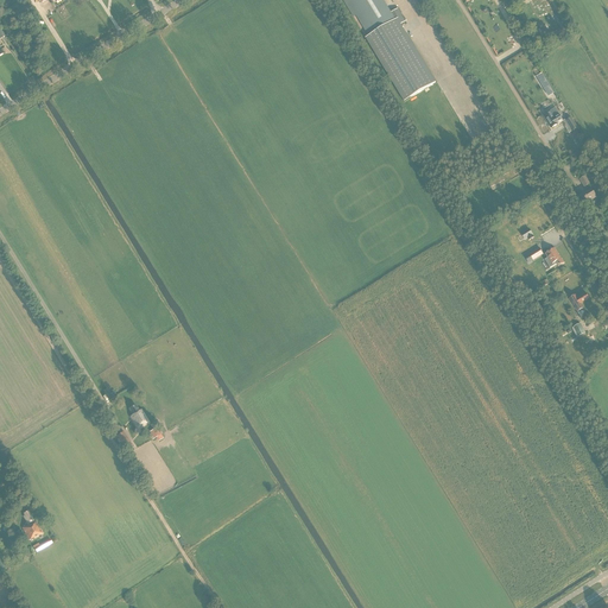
[(398,8),(391,13),(382,0),(346,0),(369,37),(366,38),(404,102),(436,83),(401,25),(406,21),(398,8)]
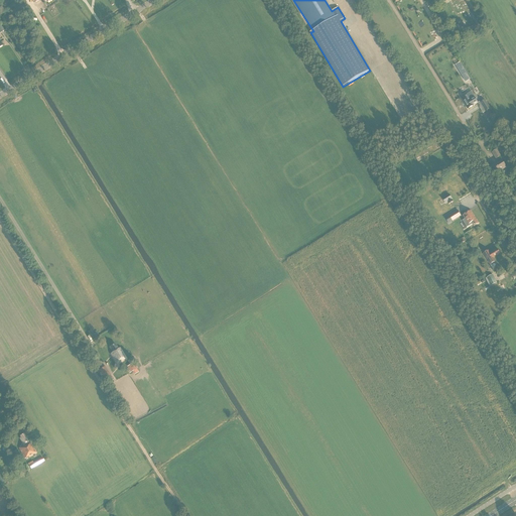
[(8,11),(12,18),(27,9),(23,2),(8,11)]
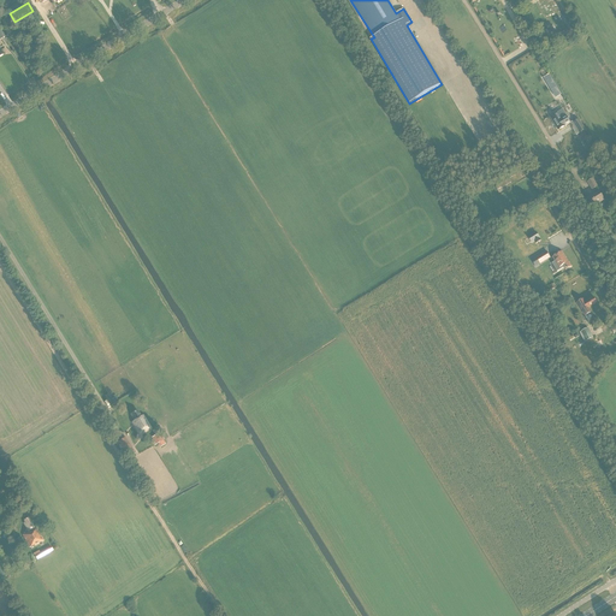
[(549,87),(555,83),(550,75),(544,78),(549,87)]
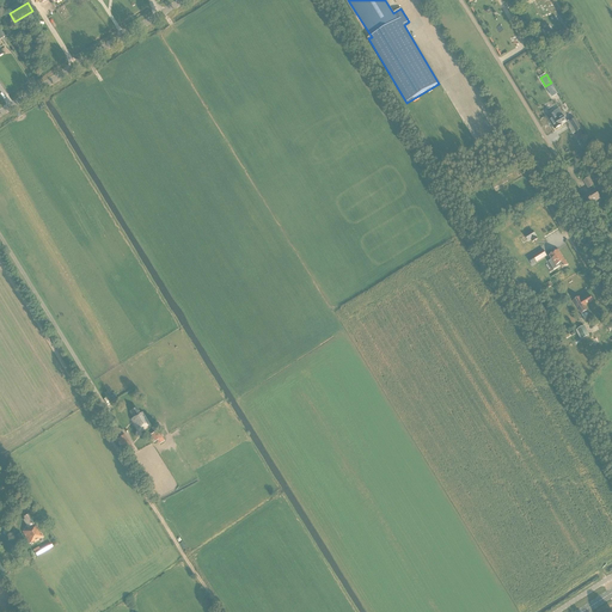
[(558,109),(554,112),(546,116),(555,129),(567,122),(558,109)]
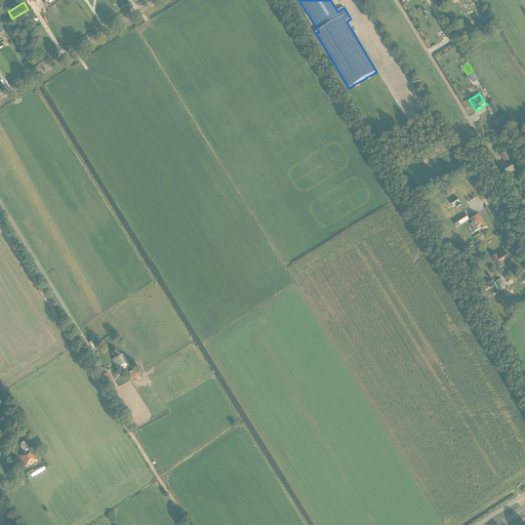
[(498,110),(493,103),(489,105),(494,113),(498,110)]
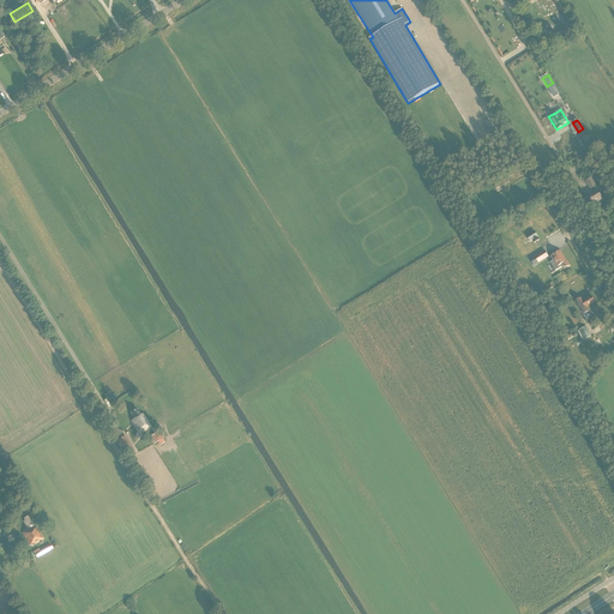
[(503,188),(515,179),(510,173),(498,184),(503,188)]
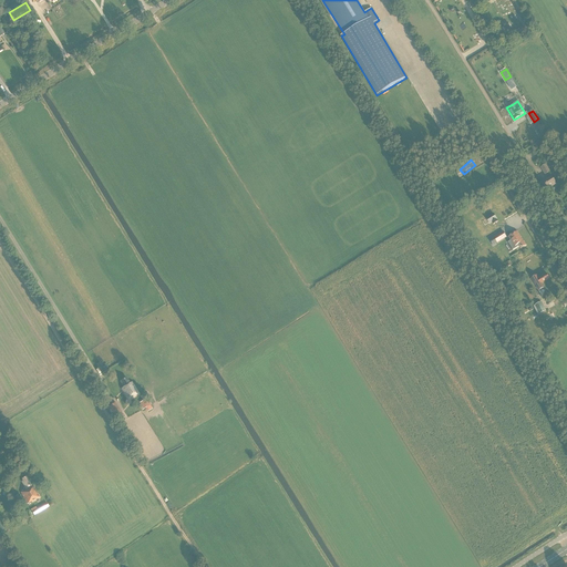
[(550,171),(546,164),(540,167),(545,174),(550,171)]
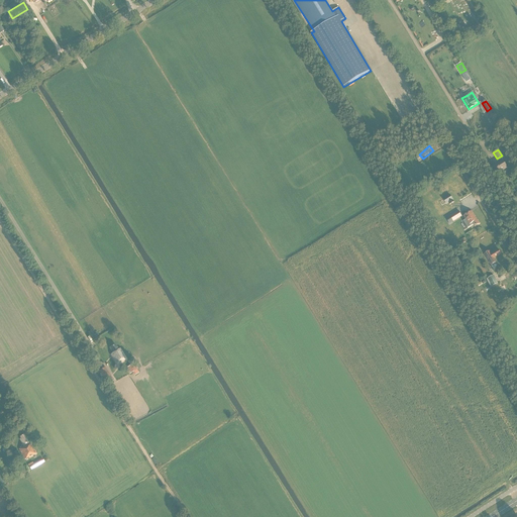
[(507,167),(503,161),(493,167),(497,173),(507,167)]
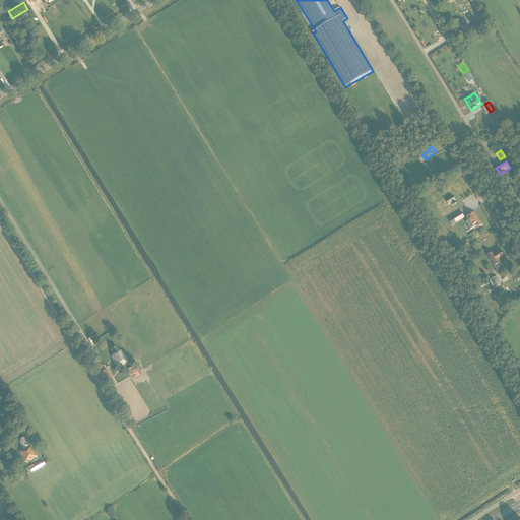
[(451,203),(452,205),(456,202),(452,196),(446,199),(449,204),(451,203)]
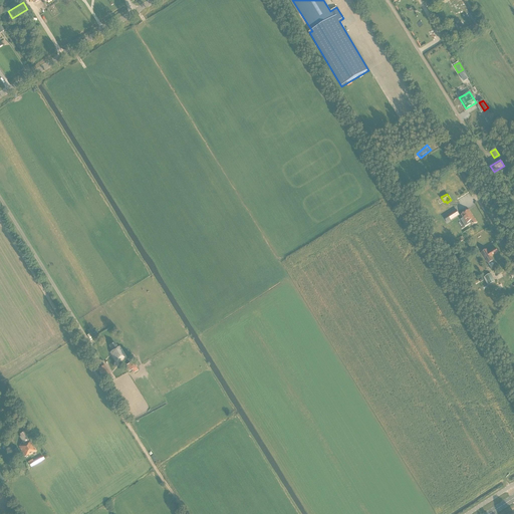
[(460,215),(456,210),(448,215),(452,220),(460,215)]
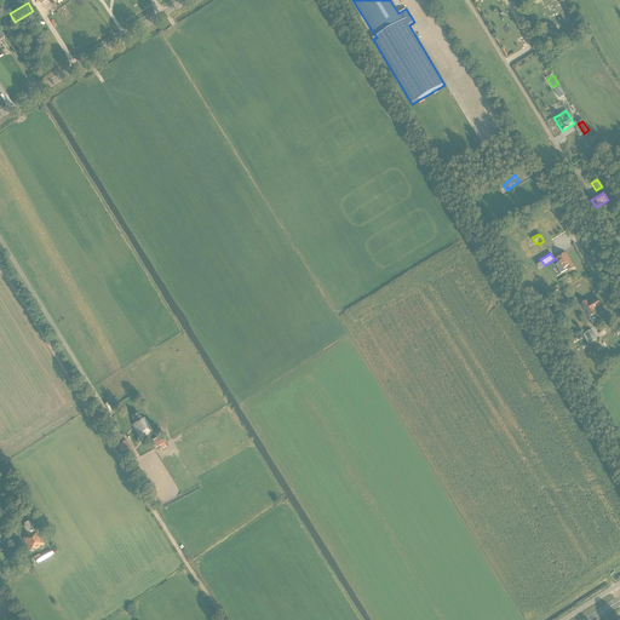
[(566,253),(562,254),(556,259),(563,269),(567,267),(569,271),(575,268),(566,253)]
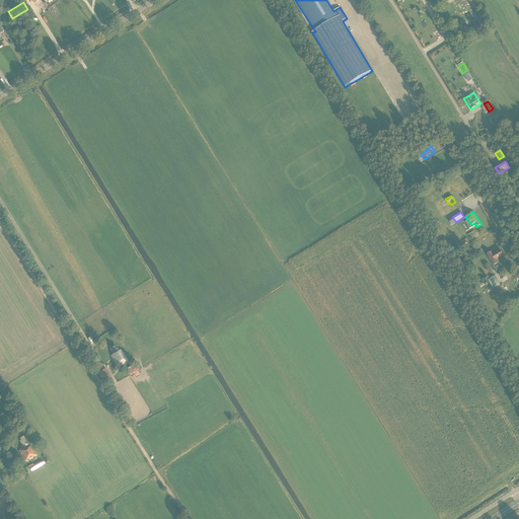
[(488,258),(493,266),(498,263),(496,260),(503,254),(500,250),(488,258)]
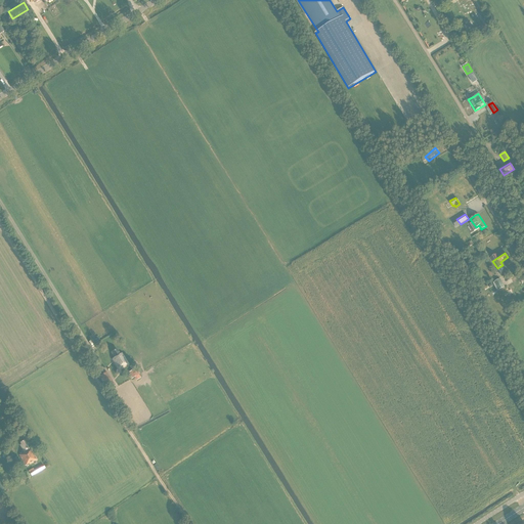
[(470,271),(465,263),(460,265),(465,274),(470,271)]
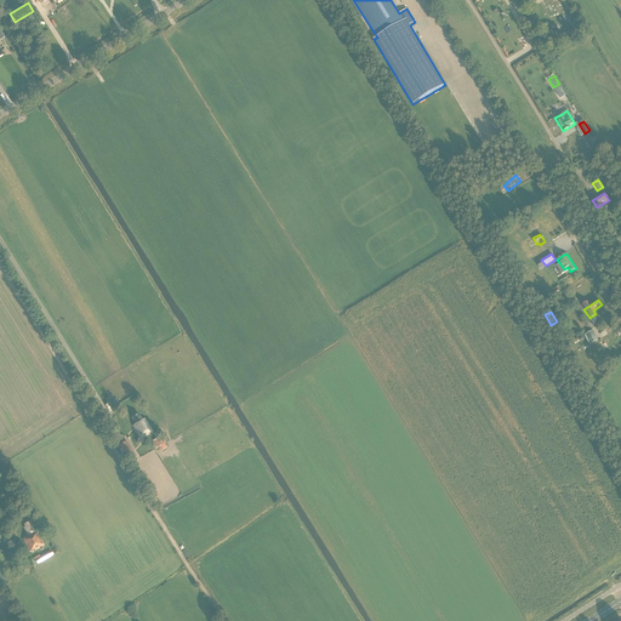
[(598,341),(593,331),(586,335),(591,345),(598,341)]
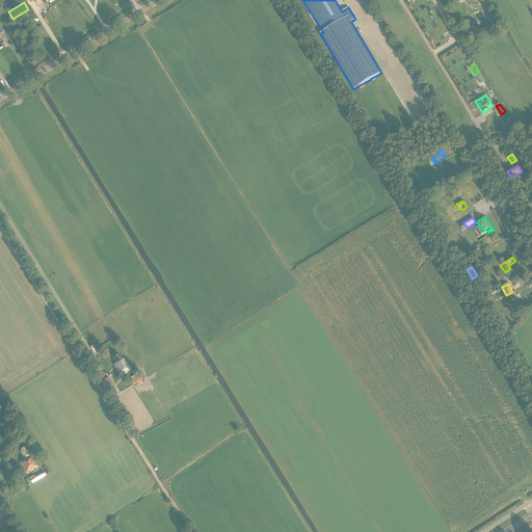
[(121,376),(130,370),(131,369),(124,358),(123,360),(118,354),(113,357),(116,363),(113,365),(121,376)]
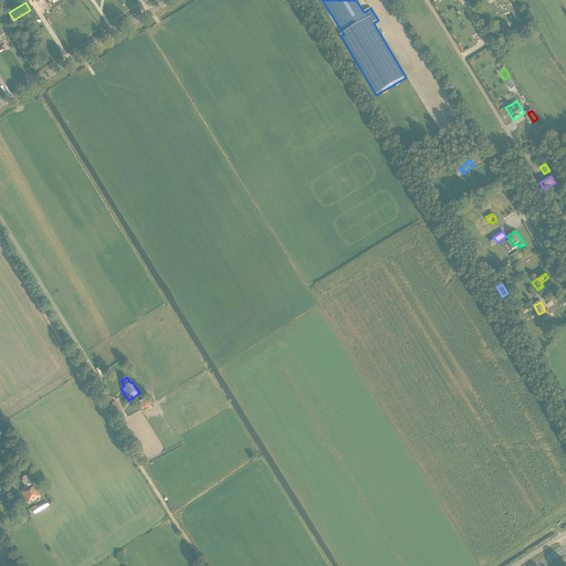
[(148,402),(146,398),(139,402),(144,408),(145,408),(147,411),(153,408),(149,402),(148,402)]
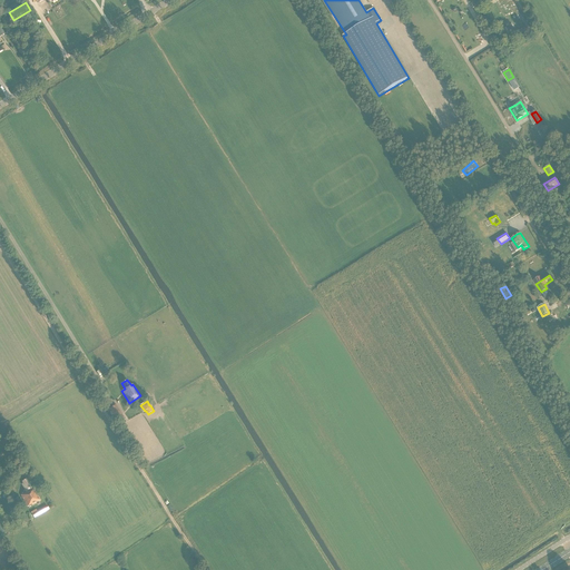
[(125,419),(121,412),(117,404),(110,409),(118,422),(125,419)]
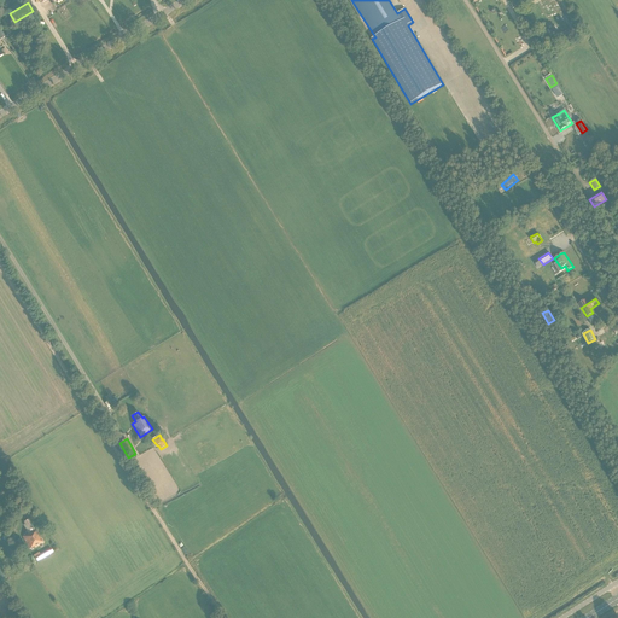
[(34,547),(35,547),(44,542),(36,529),(35,530),(29,519),(24,523),(25,524),(24,525),(29,534),(23,537),(29,549),(34,547)]
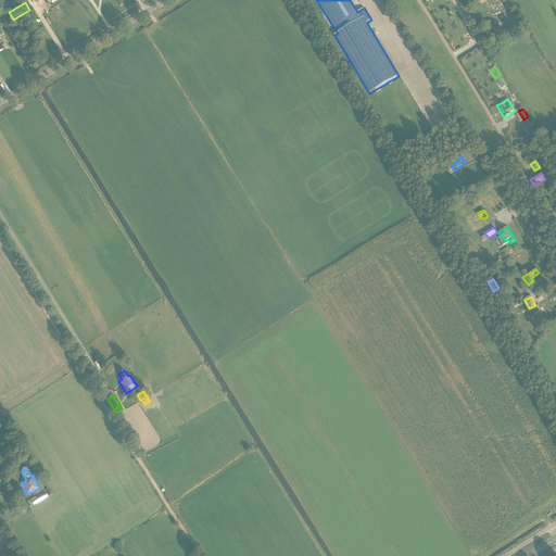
[(34,506),(37,510),(43,506),(41,502),(34,506)]
